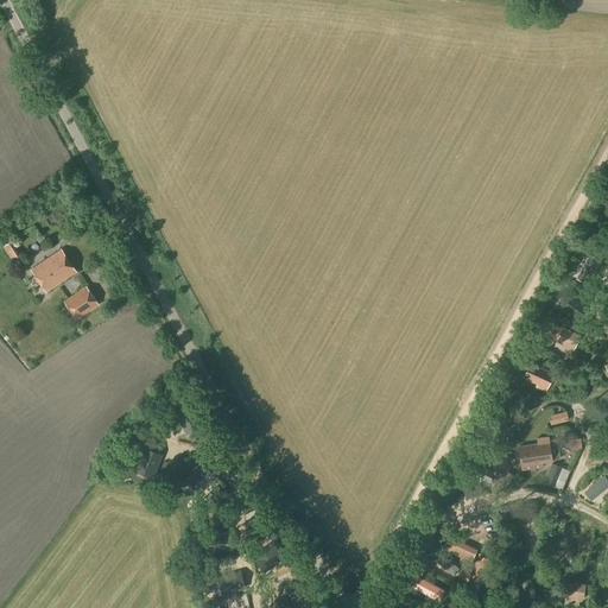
[(16,265),(23,259),(11,241),(4,247),(16,265)]
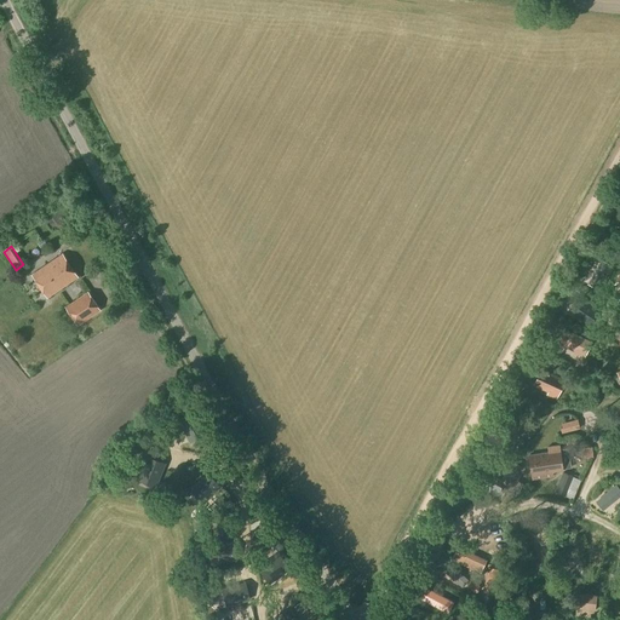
[(47,298),(78,277),(63,256),(33,276),(47,298)]
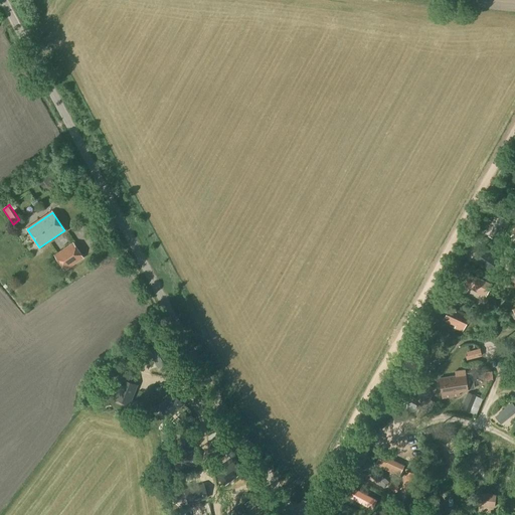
[(498,213),(488,233),(495,237),(506,217),(498,213)]
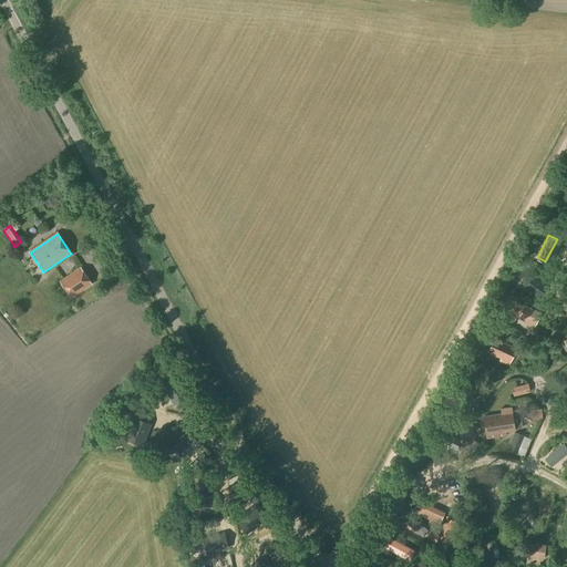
[(566,247),(563,245),(554,260),(566,267),(566,247)]
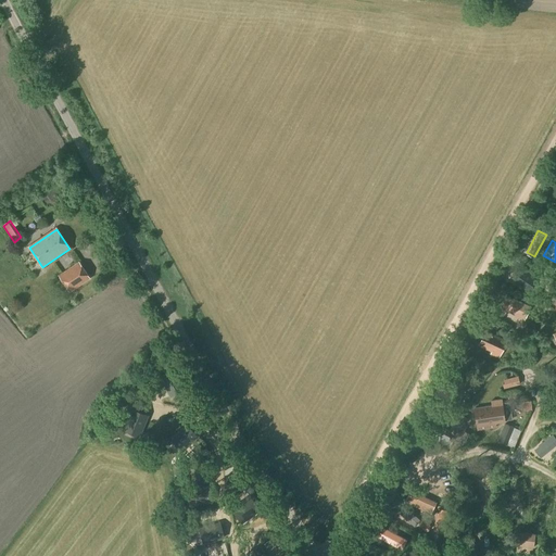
[(70,293),(91,279),(79,262),(59,276),(70,293)]
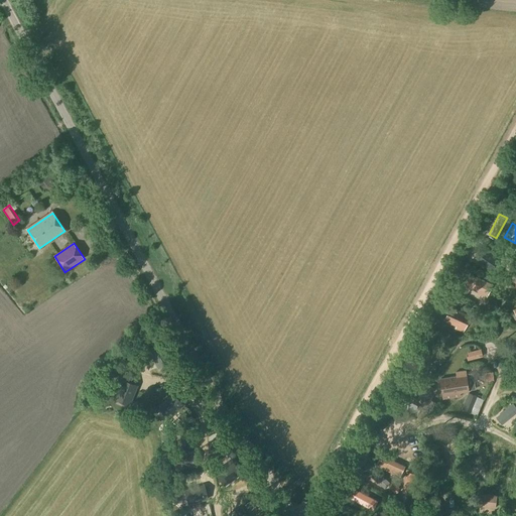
[(480,245),(472,260),(489,269),(497,254),(480,245)]
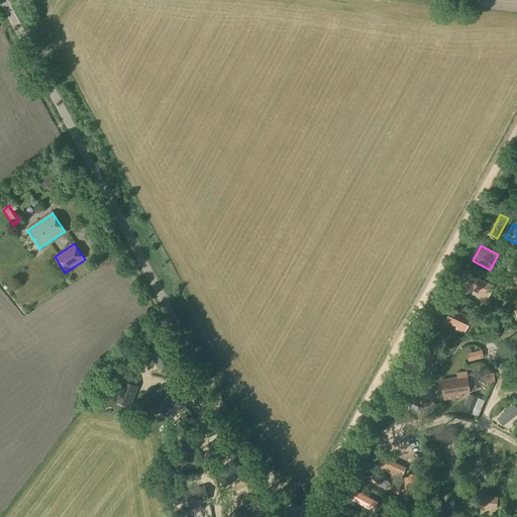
[(487,298),(493,286),(473,276),(467,288),(487,298)]
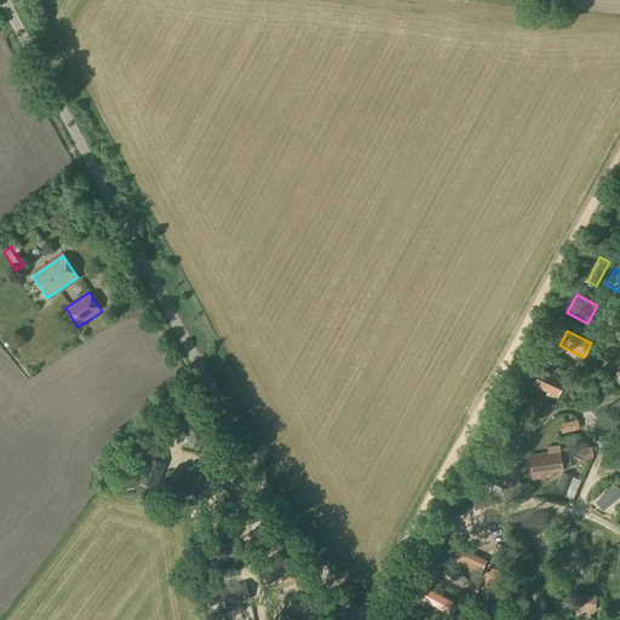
[(556,401),(564,384),(549,375),(550,373),(541,369),(533,386),(547,394),(546,396),(556,401)]
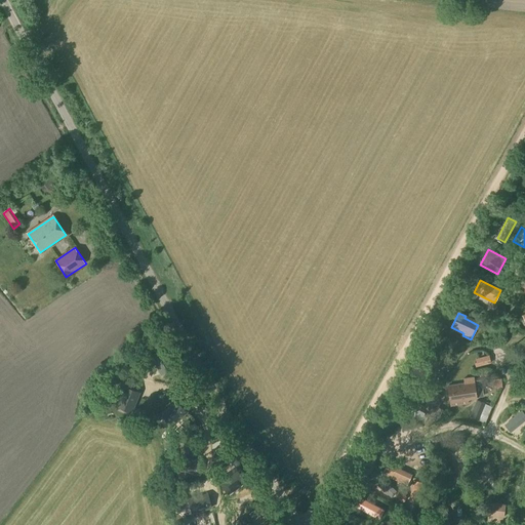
[(164,349),(151,356),(160,371),(172,364),(164,349)]
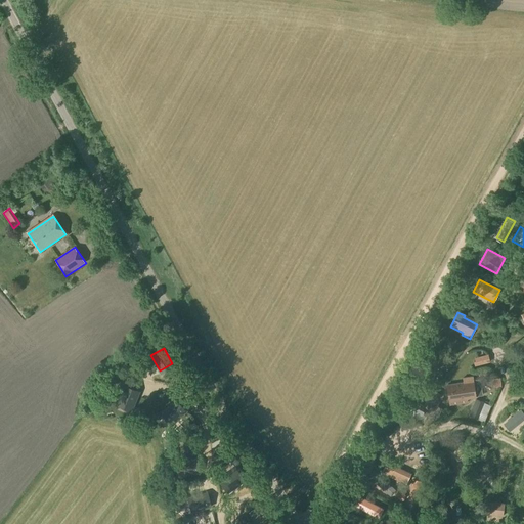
[(450,405),(468,403),(467,399),(475,398),(472,377),(463,379),(464,383),(447,386),(450,405)]
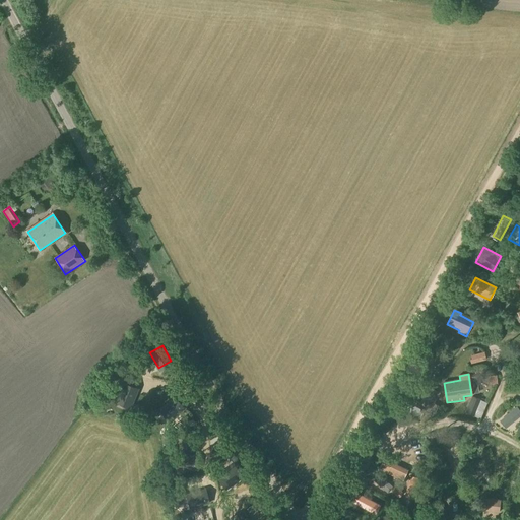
[(489,385),(498,384),(497,375),(488,376),(489,385)]
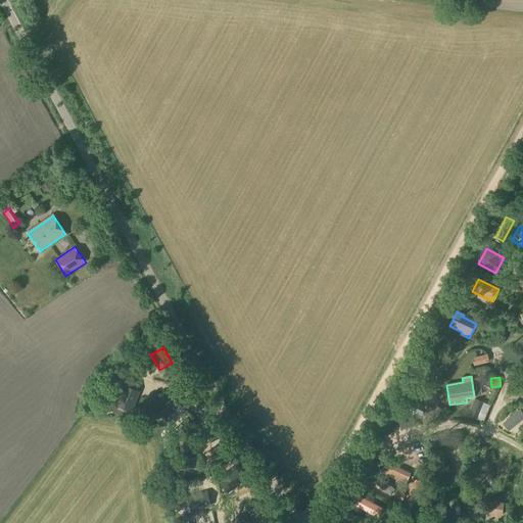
[(125,385),(117,401),(132,408),(139,391),(125,385)]
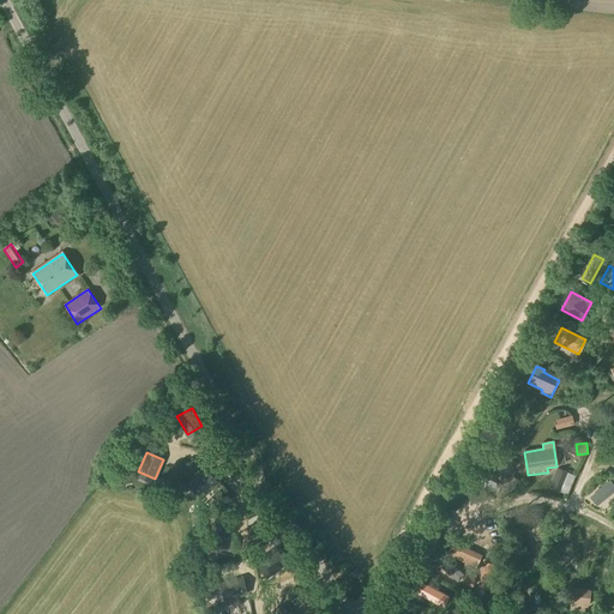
[(511,494),(517,480),(511,477),(518,464),(494,452),(482,476),(504,487),(501,489),(511,494)]
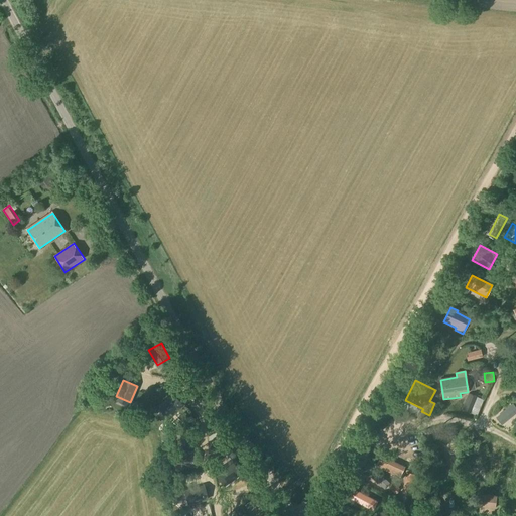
[(477,415),(483,400),(469,394),(462,409),(477,415)]
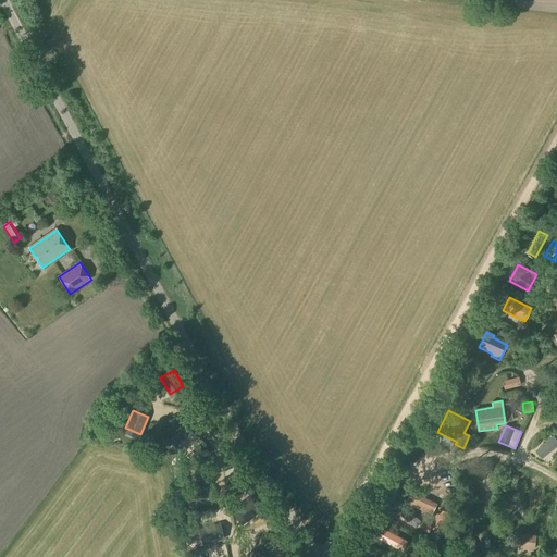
[(187,426),(174,440),(184,450),(198,437),(187,426)]
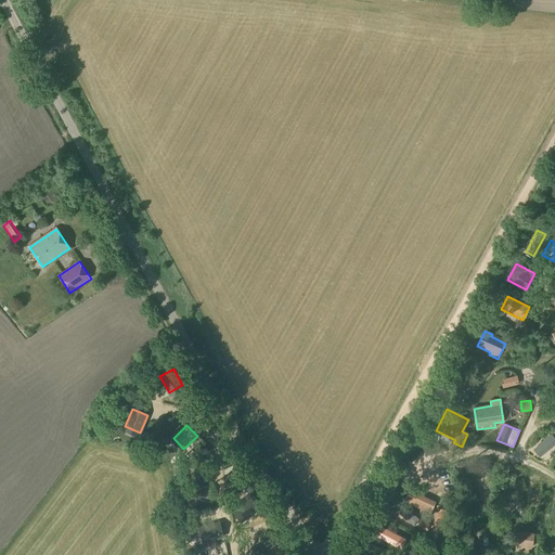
[(532,448),(536,454),(554,447),(554,442),(554,439),(532,448)]
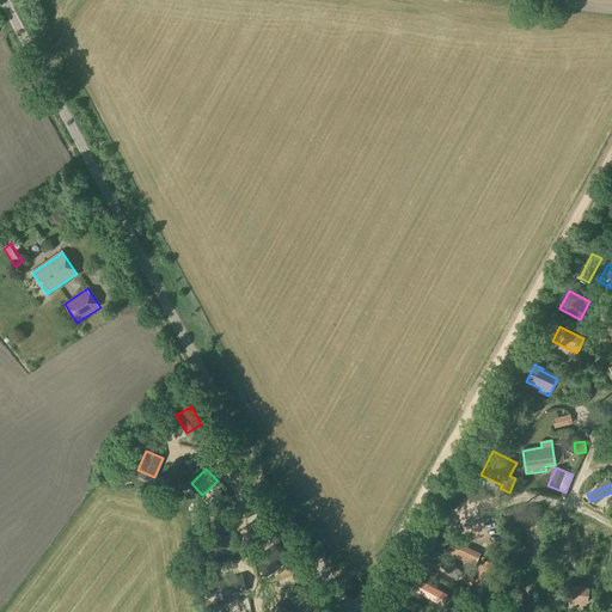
[(231,536),(210,539),(213,555),(233,551),(231,536)]
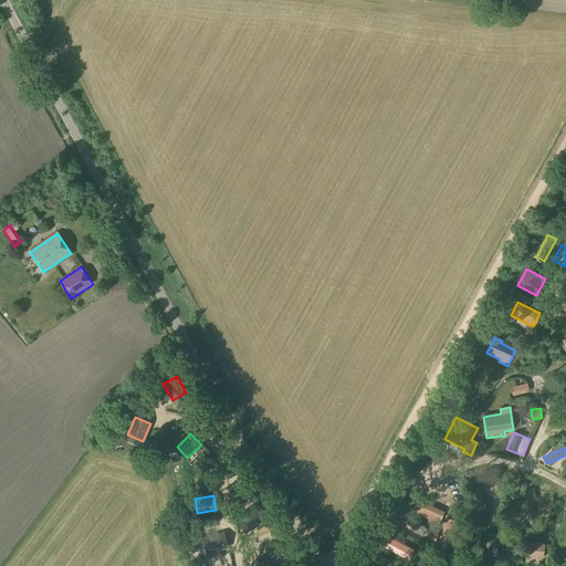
[(533,500),(509,496),(507,506),(532,509),(533,500)]
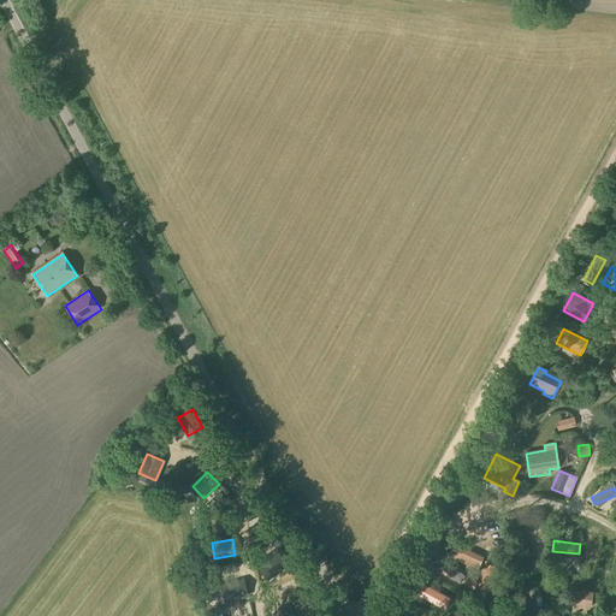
[(273,551),(258,564),(268,579),(285,566),(273,551)]
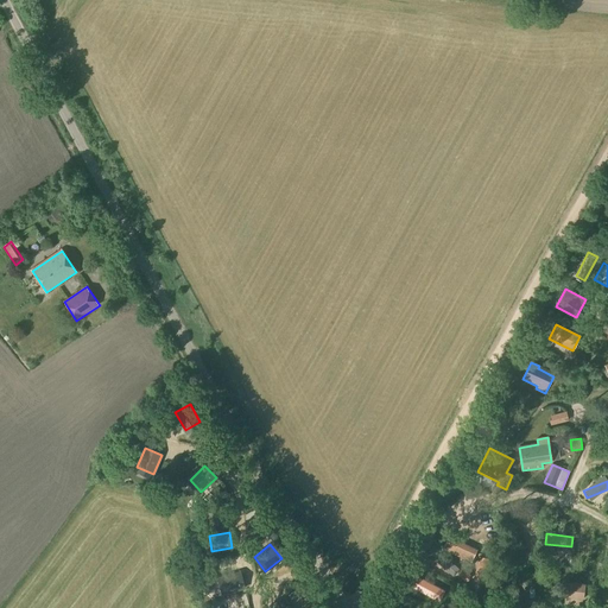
[(431,561),(453,571),(457,562),(435,551),(431,561)]
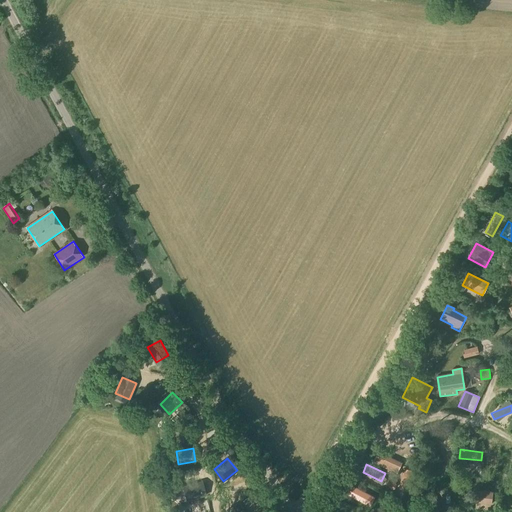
[(412,470),(403,468),(398,488),(408,490),(412,470)]
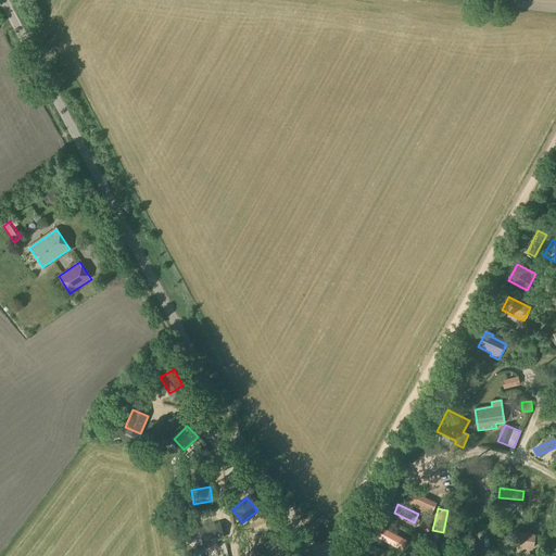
[(495,523),(496,551),(505,550),(503,522),(495,523)]
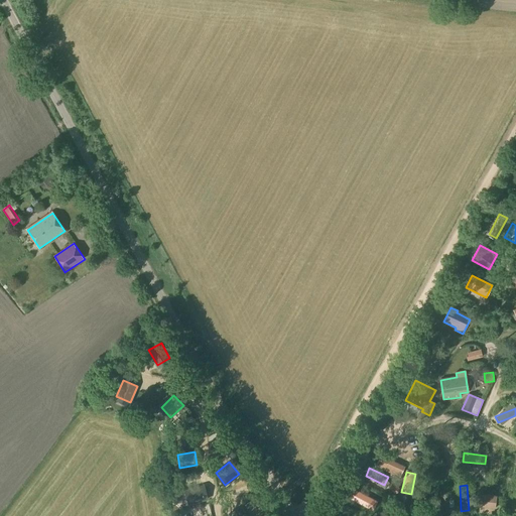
[(204,486),(186,490),(190,504),(207,499),(204,486)]
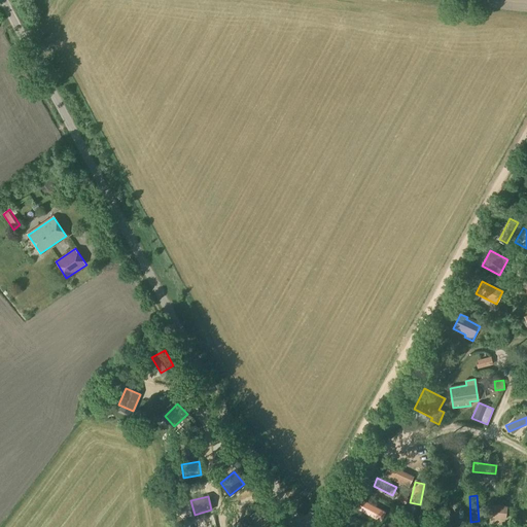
[(359,496),(354,505),(381,519),(385,511),(359,496)]
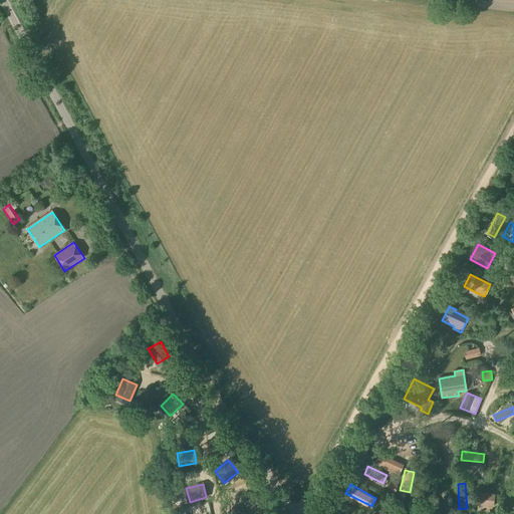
[(503,485),(504,507),(512,506),(511,485),(503,485)]
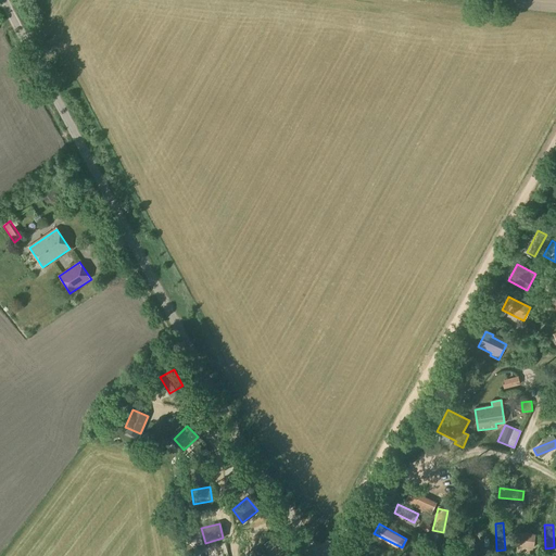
[(471,529),(465,533),(476,552),(482,547),(471,529)]
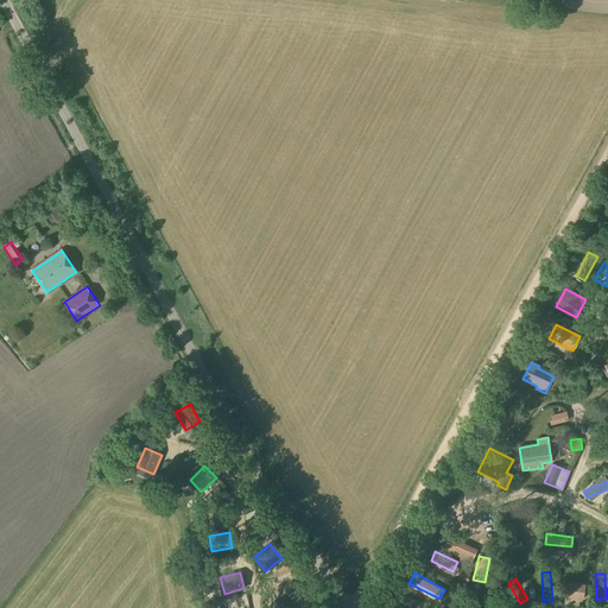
[(583,600),(586,584),(564,582),(563,597),(583,600)]
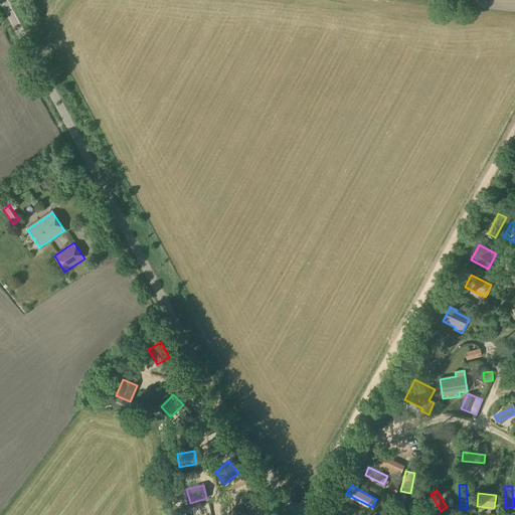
[(245,514),(240,506),(228,513),(229,514),(245,514)]
